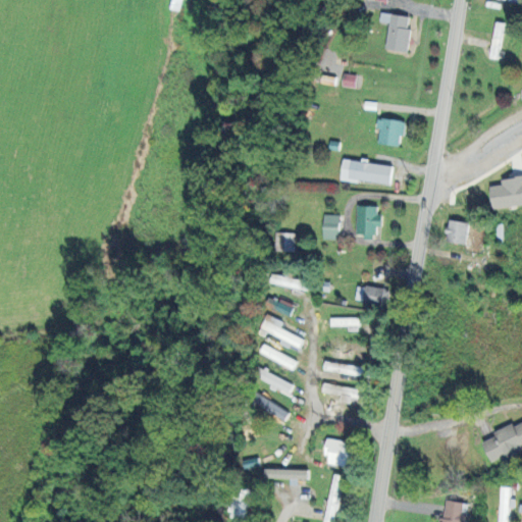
[(411,15),(380,12),(379,22),(388,23),(385,49),(407,51),(411,15)]
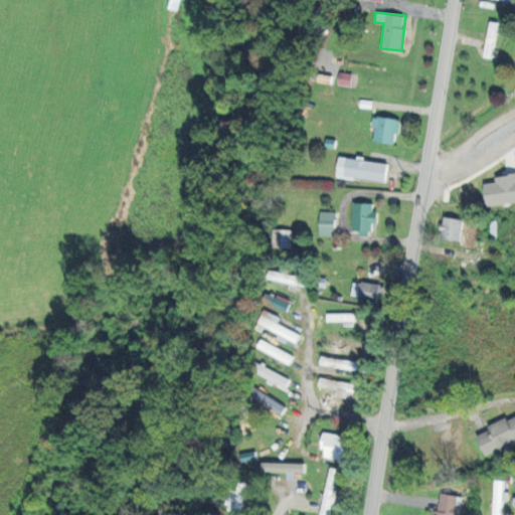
[(352,74),(339,72),(338,84),(350,86),(352,74)]
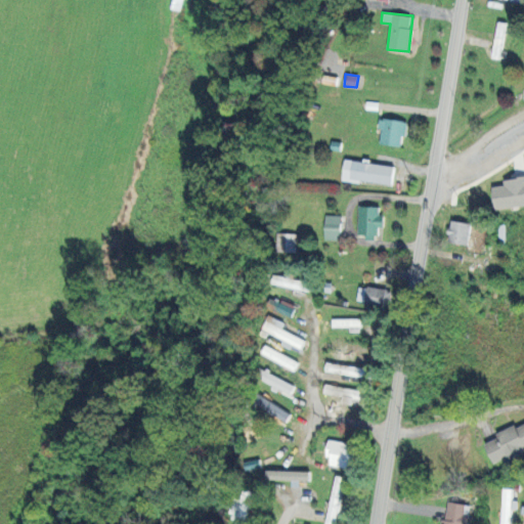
[(405,123),(380,118),(378,128),(382,129),(380,143),(401,147),(405,123)]
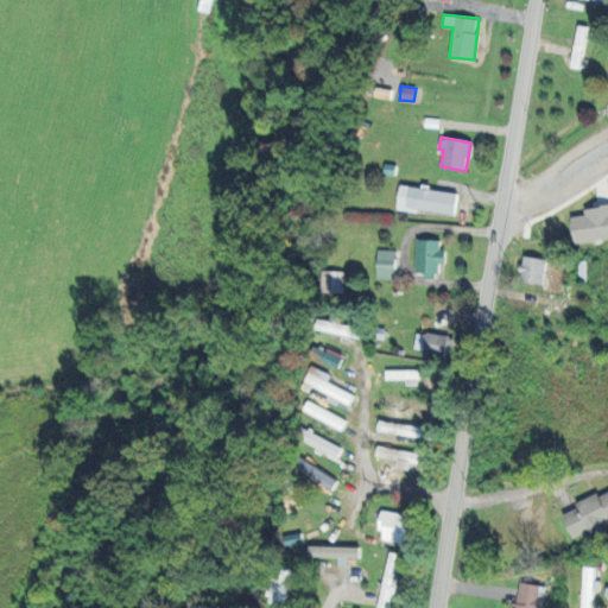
[(456,194),(399,185),(397,208),(454,215),(456,194)]
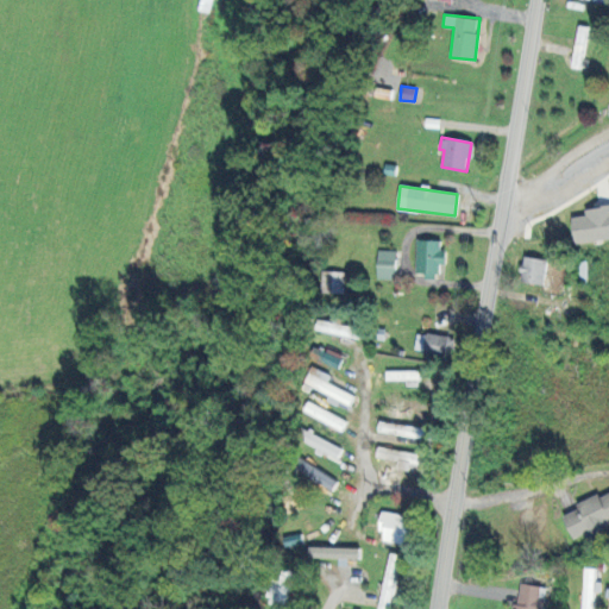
[(571,218),(576,244),(608,238),(608,205),(585,209),(585,215),(571,218)]
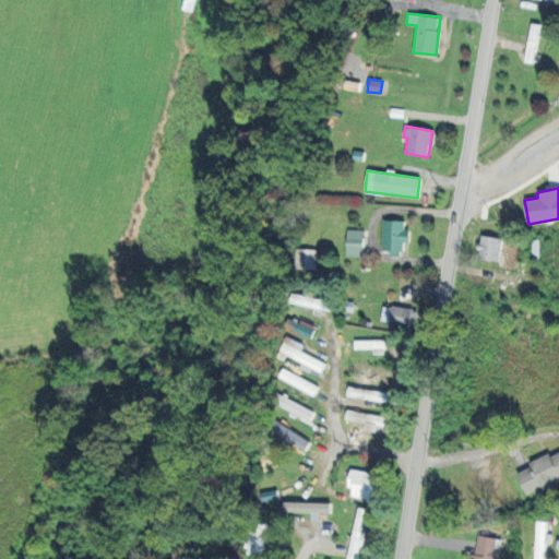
[(382,253),(401,253),(401,244),(408,244),(409,230),(403,230),(403,221),(383,221),(382,253)]
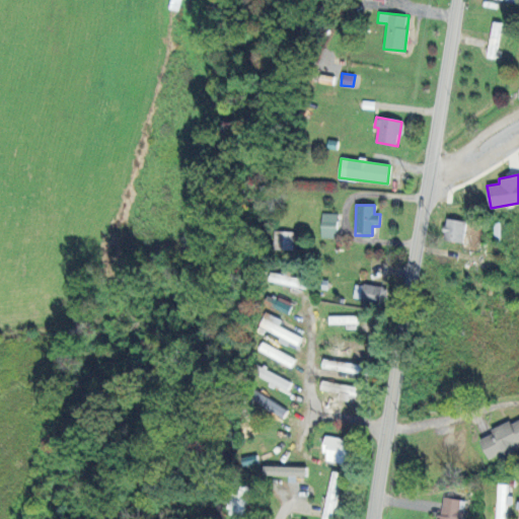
[(320,238),(337,238),(337,214),(321,213),(320,238)]
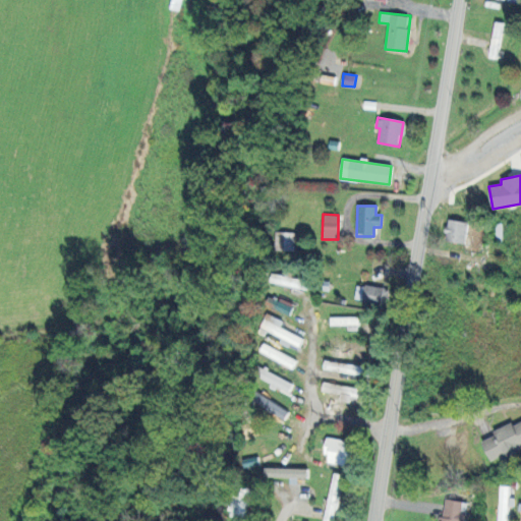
[(444,241),(464,244),(467,223),(447,219),(444,241)]
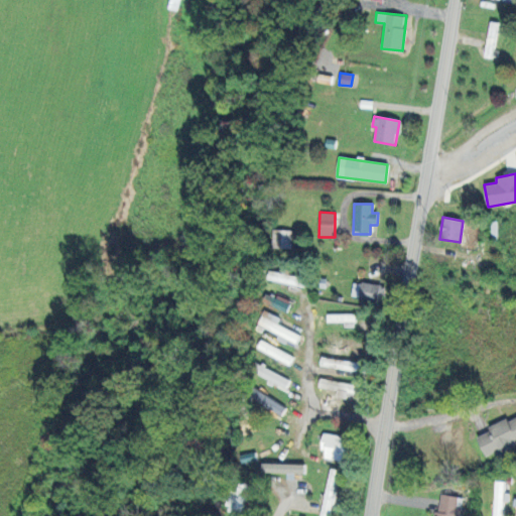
[(293,231),(274,230),(273,248),(293,249),(293,231)]
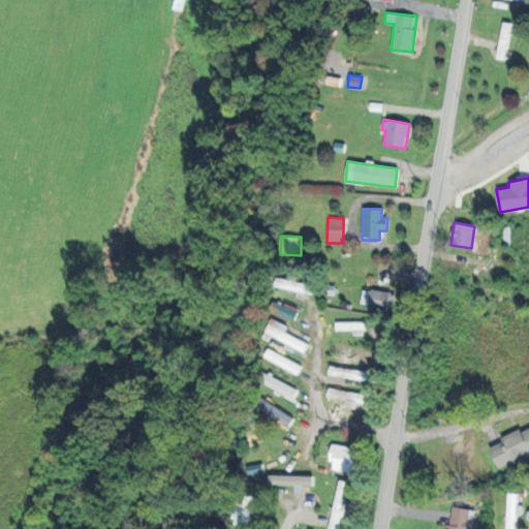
[(311,293),(312,282),(282,279),(281,289),(311,293)]
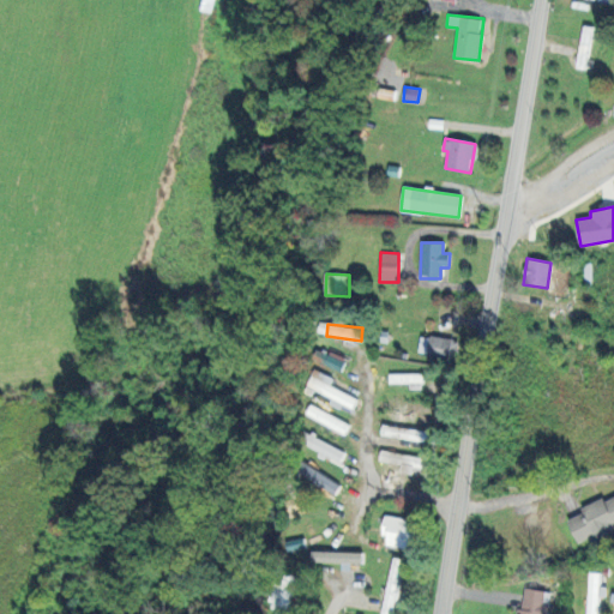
[(417,355),(456,359),(458,341),(420,336),(417,355)]
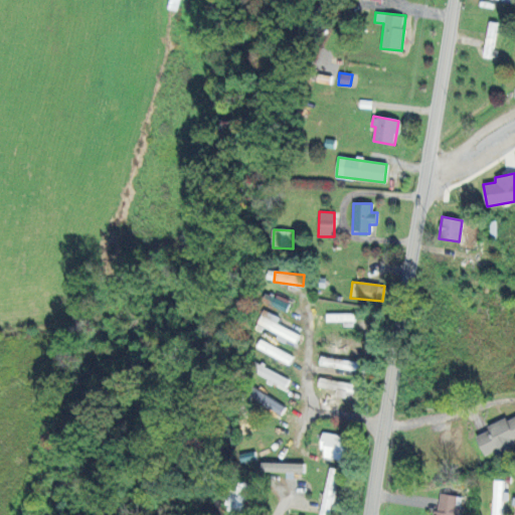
[(271,306),(287,312),(291,301),(275,295),(271,306)]
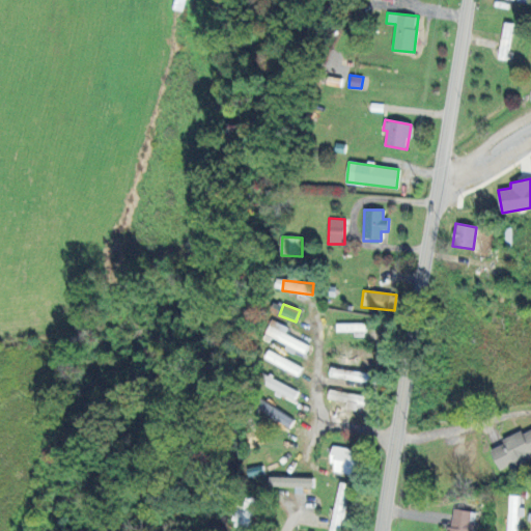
[(289,327),(280,324),(274,339),(287,344),(284,351),(296,355),(297,352),(305,355),(309,344),(286,335),(289,327)]
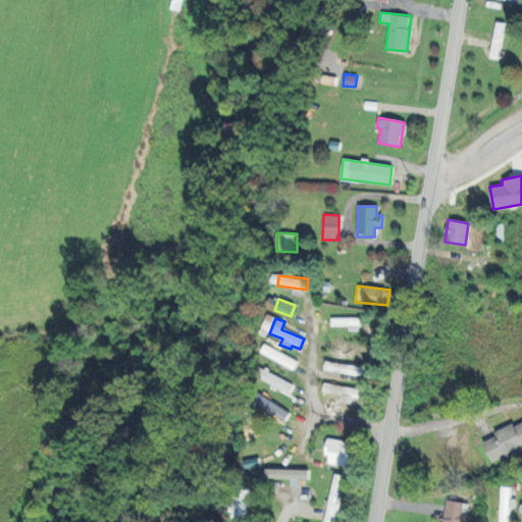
[(360,318),(330,318),(330,326),(360,326),(360,318)]
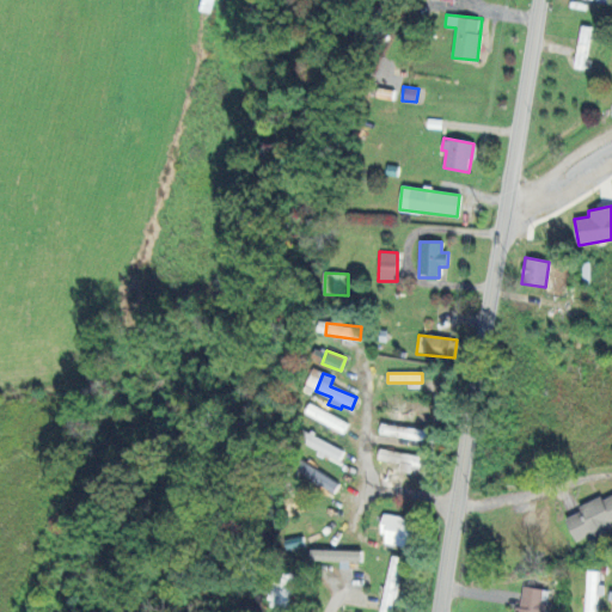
[(349,422),(310,404),(305,415),(344,433),(349,422)]
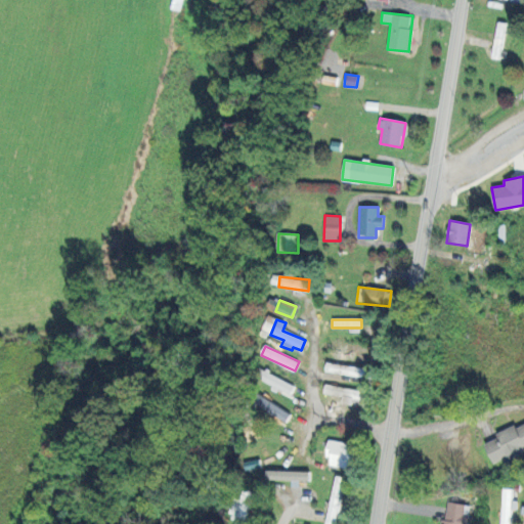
[(368,368),(326,362),(325,372),(366,379),(368,368)]
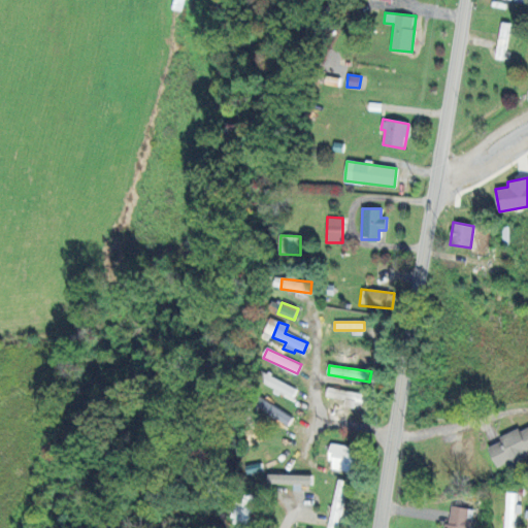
[(298,388),(261,372),(258,381),(278,389),(277,391),(293,398),(298,388)]
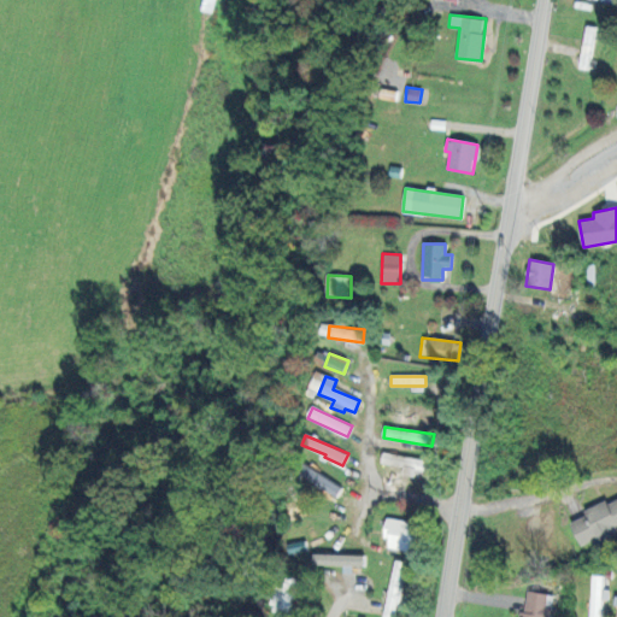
[(301,479),(336,498),(342,488),(307,468),(301,479)]
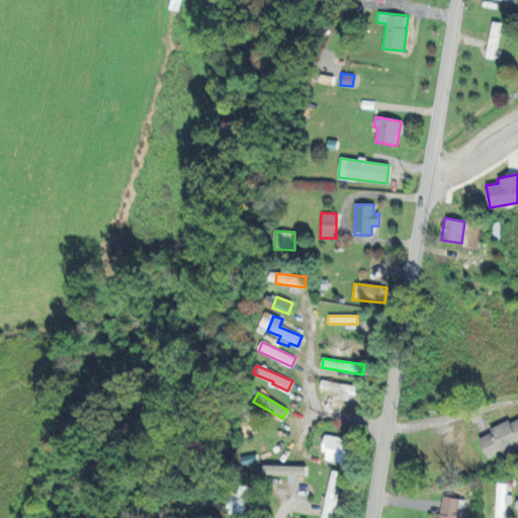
[(517,443),(517,420),(510,423),(478,436),(488,458),(498,454),(500,458),(517,449),(517,445),(517,444),(517,443)]
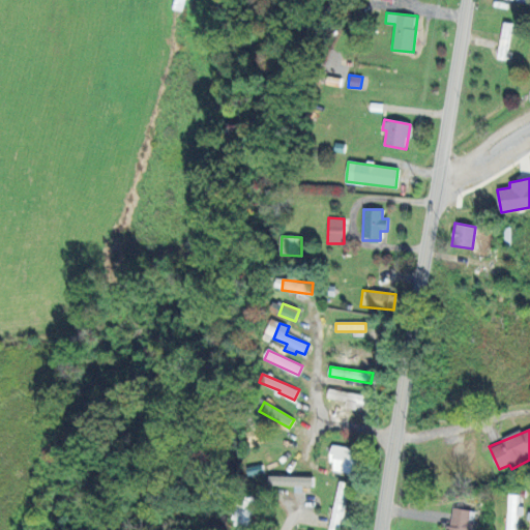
[(362,449),(332,447),(329,472),(359,475),(362,449)]
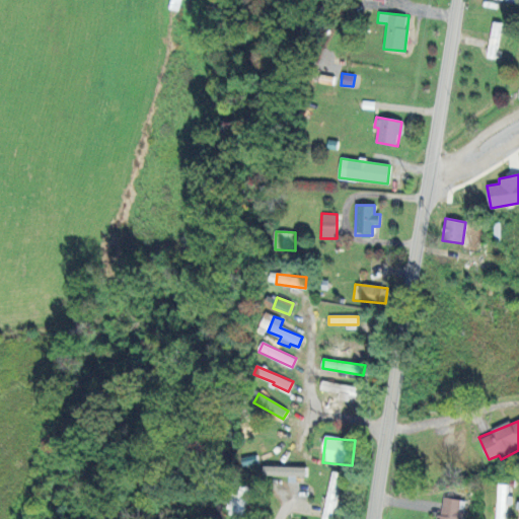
[(306,476),(306,467),(264,466),(264,475),(306,476)]
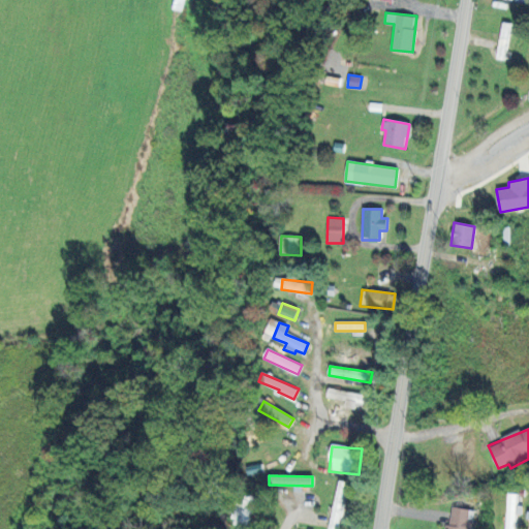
[(328,528),(338,528),(349,483),(339,480),(328,528)]
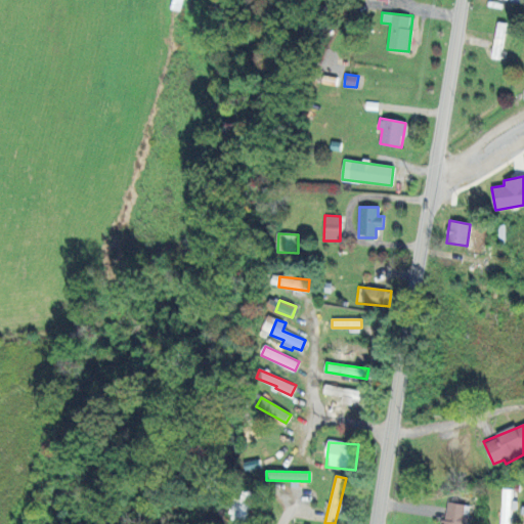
[(510,523),(511,510),(517,510),(518,500),(512,500),(512,489),(501,488),(500,523),(510,523)]
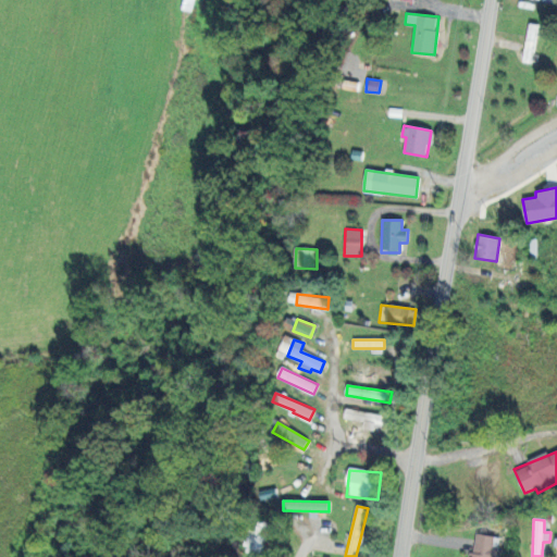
[(262,556),(265,521),(258,520),(257,532),(249,531),(246,556),(262,556)]
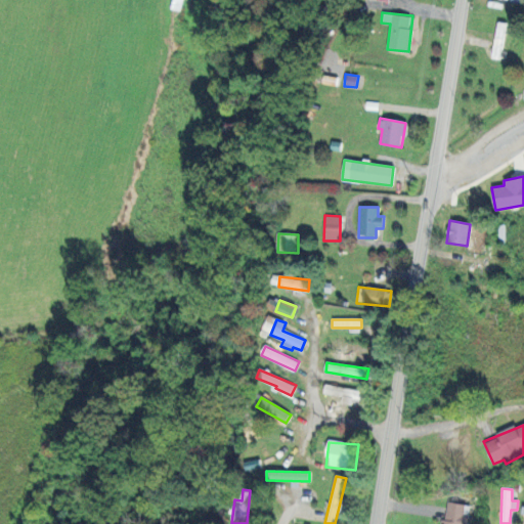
[(467,523),(471,506),(446,501),(442,523),(467,523)]
